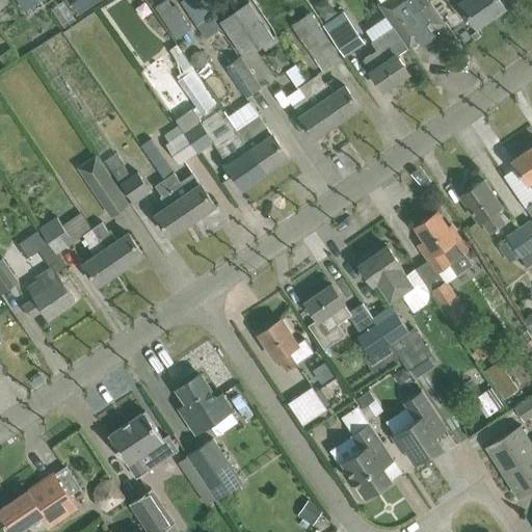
[(18,0),(26,11),(42,0),(18,0)]
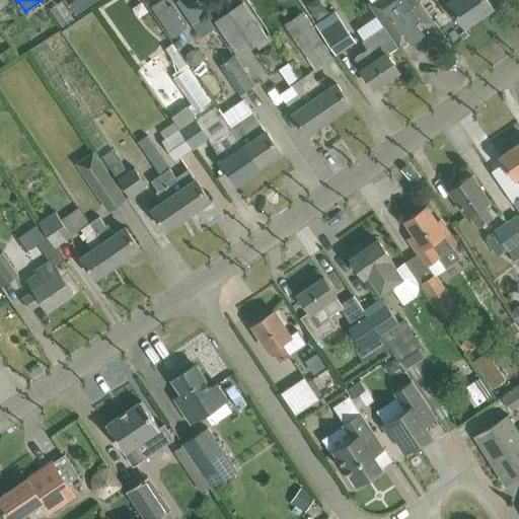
[(112,0),(101,7),(109,19),(138,2),(136,0),(112,0)]
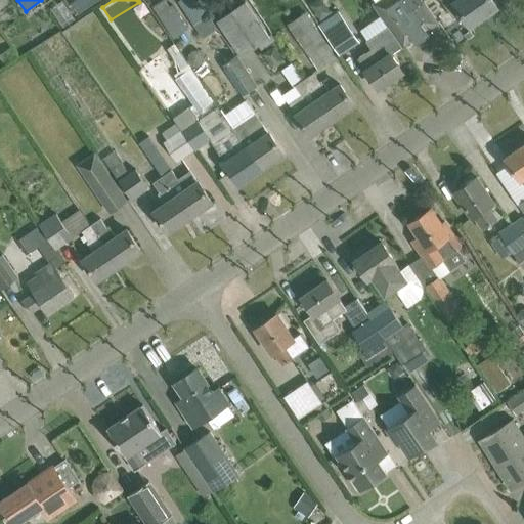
[(168,0),(158,0),(151,4),(171,36),(185,27),(168,0)]
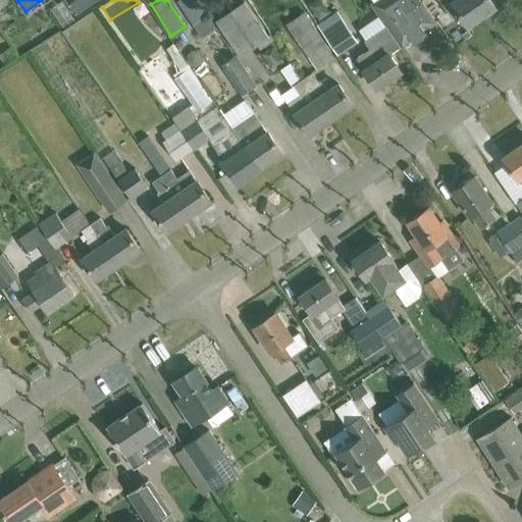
[(199,0),(177,0),(176,1),(194,25),(210,15),(199,0)]
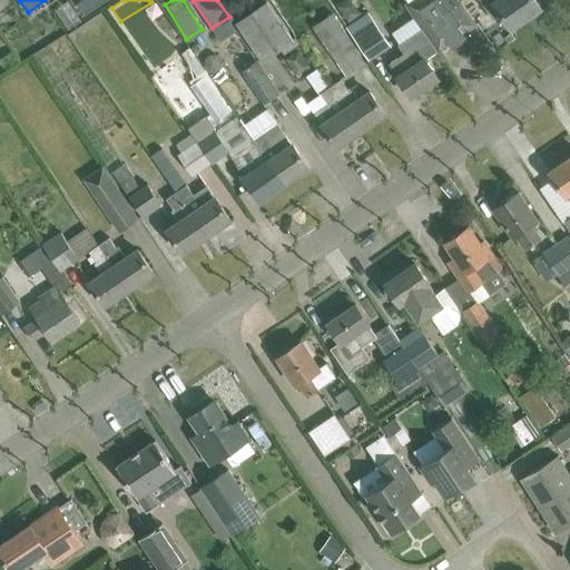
[(411,0),(406,3),(439,49),(477,23),(461,0),(411,0)]
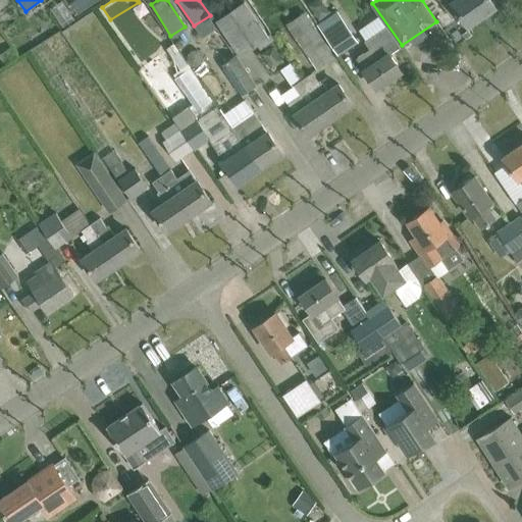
[(440,0),(452,16),(460,11),(467,20),(483,9),(485,12),(496,5),(491,0),(440,0)]
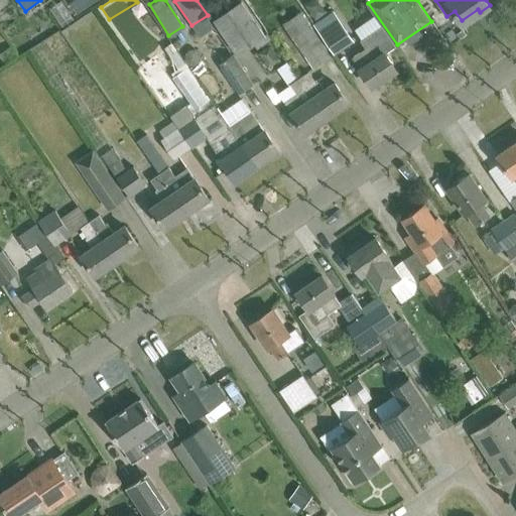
[(215,20),(237,53),(264,35),(242,2),(215,20)]
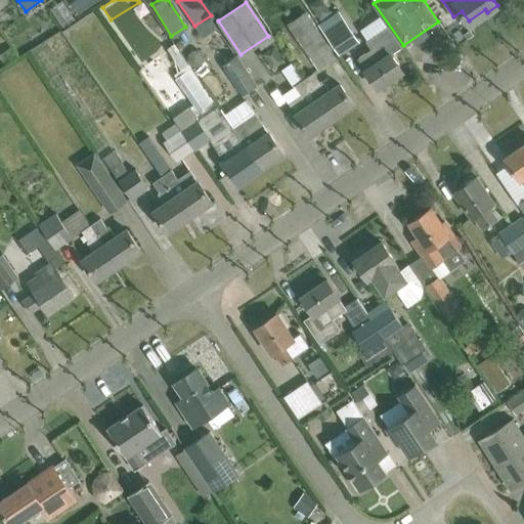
[(403,45),(374,3),(373,3),(388,26),(366,41),(372,48),(358,57),(366,70),(366,71),(378,87),(403,70),(392,53),(403,45)]
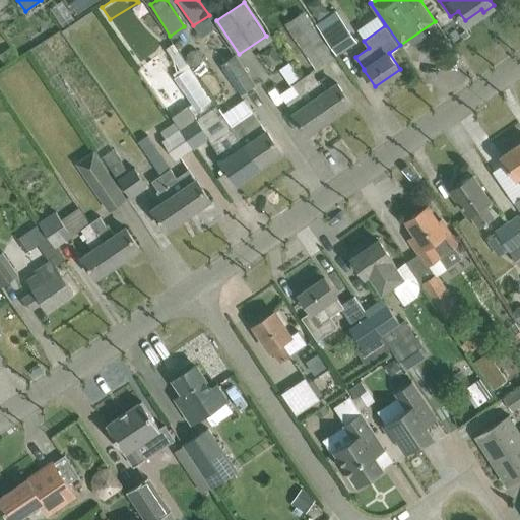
[(335,55),(305,10),(285,23),(316,68),(335,55)]
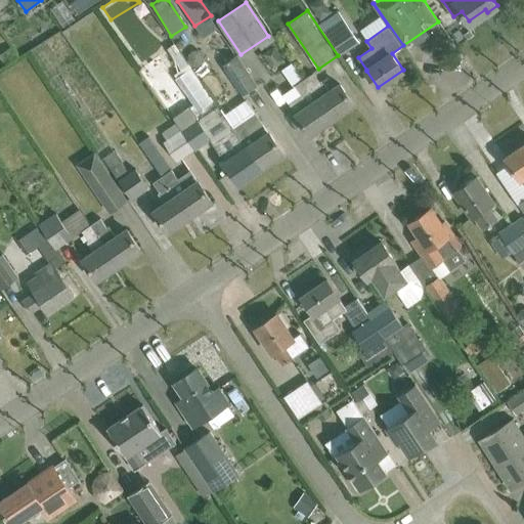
[(319,24),(339,53),(359,40),(339,10),(319,24)]
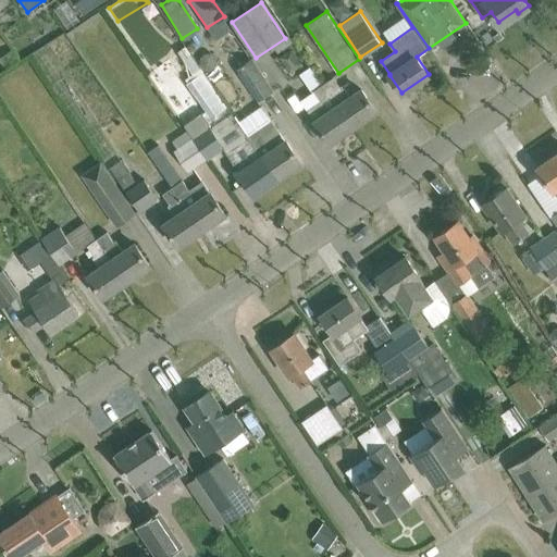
[(270,89),(250,60),(237,67),(258,98),(270,89)]
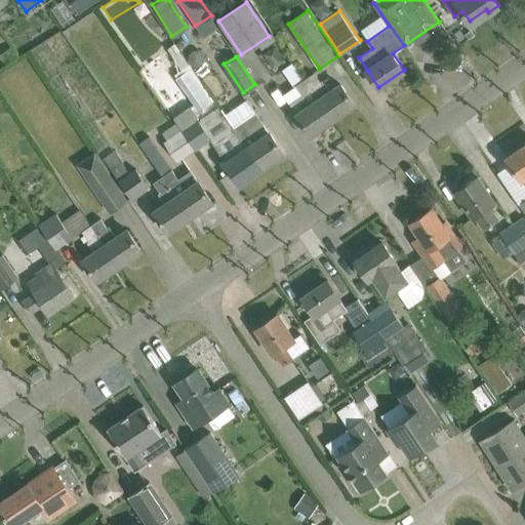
[(176,78),(206,121),(223,110),(193,67),(176,78)]
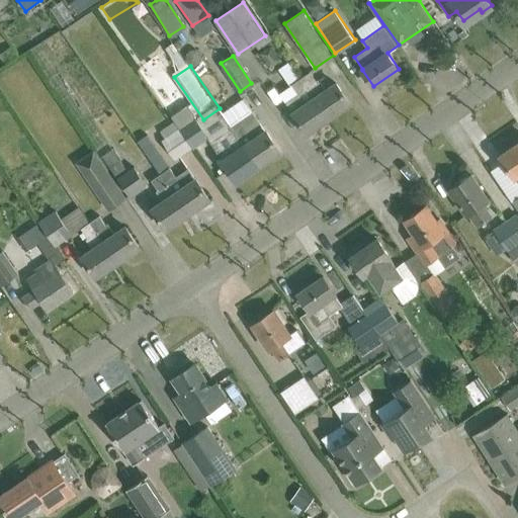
[(311,71),(299,78),(328,117),(350,102),(336,82),(324,90),(311,71)]
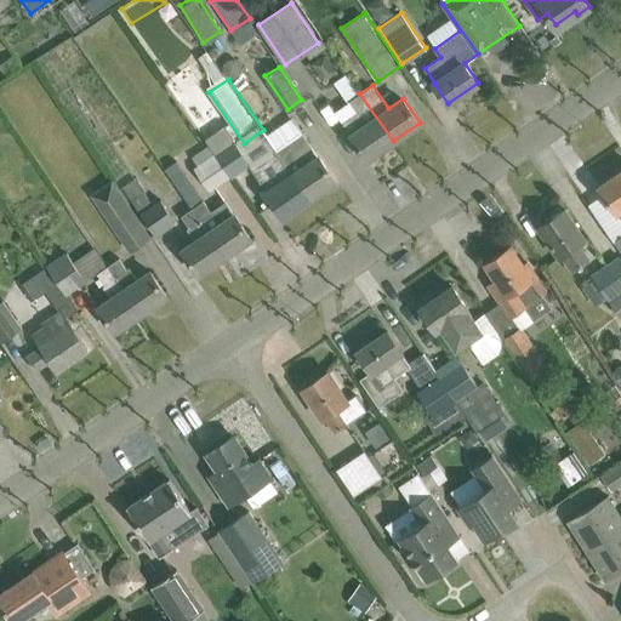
[(359,93),(348,101),(357,113),(343,121),(368,158),(393,141),(359,93)]
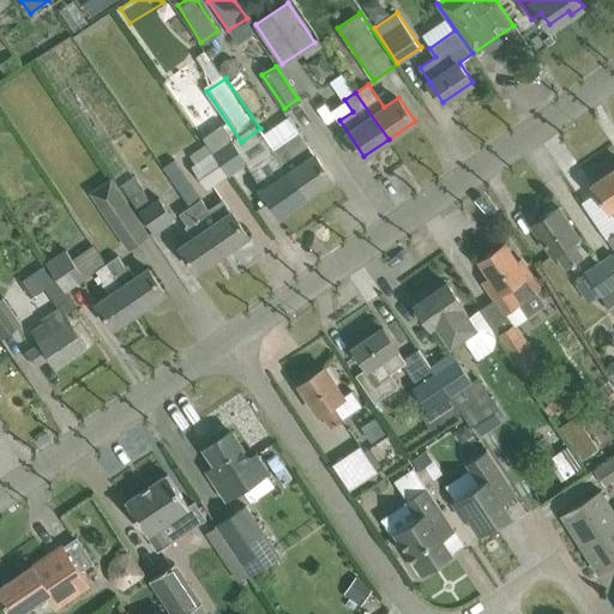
[(289,115),(264,133),(275,149),(306,196),(332,178),(289,115)]
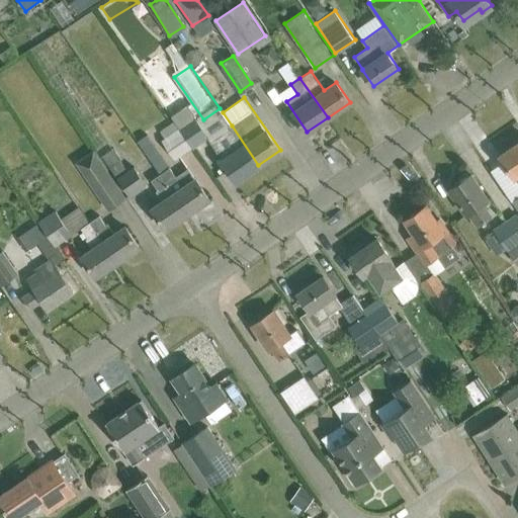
[(172,116),(192,147),(207,137),(186,106),(172,116)]
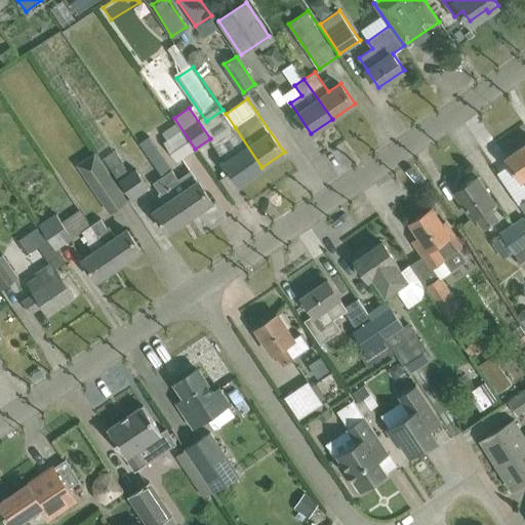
[(167,136),(163,139),(177,161),(195,149),(176,121),(163,130),(167,136)]
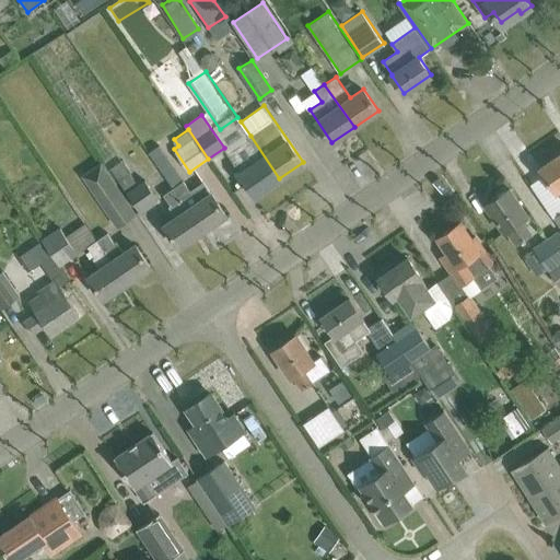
[(251,136),(235,146),(243,156),(233,162),(256,195),(279,178),(251,136)]
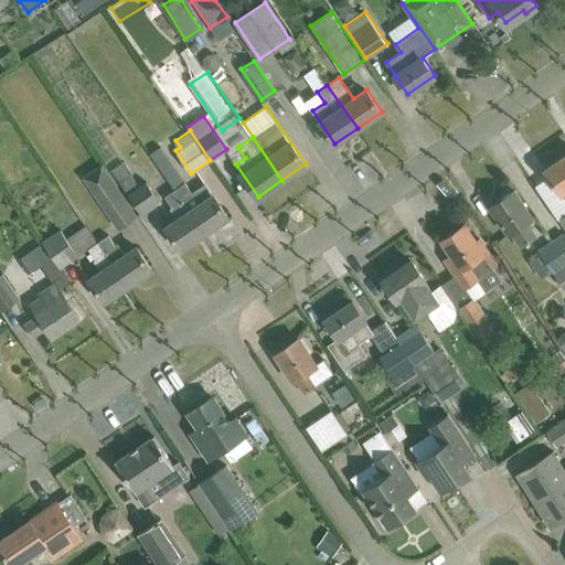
[(159,145),(148,151),(169,185),(180,179),(159,145)]
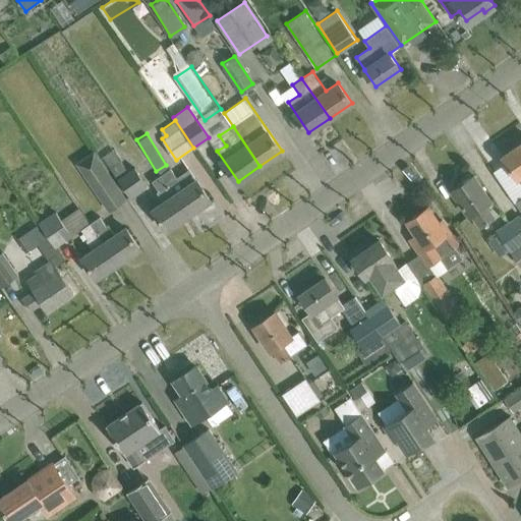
[(520,142),(503,156),(520,181),(520,142)]
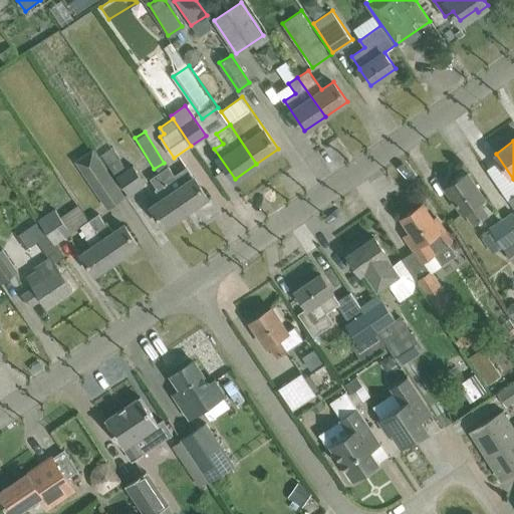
[(100,156),(129,195),(145,182),(133,165),(126,169),(111,148),(100,156)]
